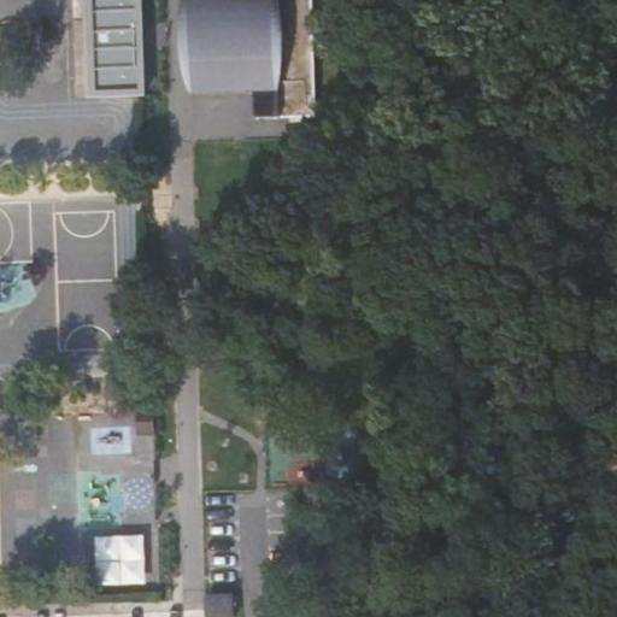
[(152,97),(150,0),(89,0),(92,98),(152,97)]
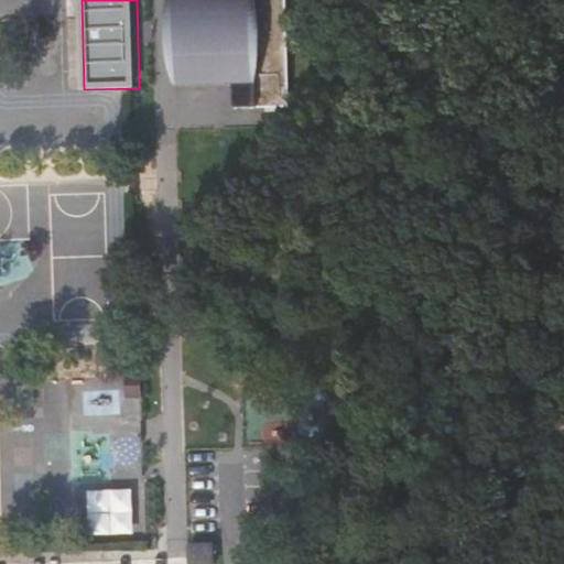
[(286,108),(282,0),(170,0),(173,87),(230,85),(230,109),(286,108)]
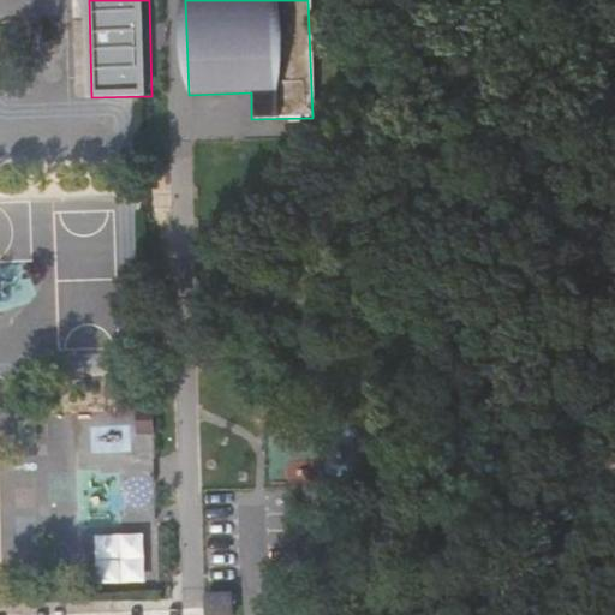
[(238,94),(206,94),(207,112),(238,112),(238,94)]
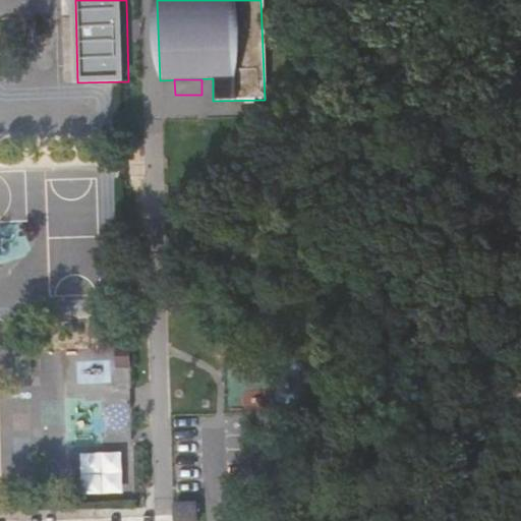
[(123,435),(124,451),(85,452),(87,494),(134,493),(132,435),(123,435)]
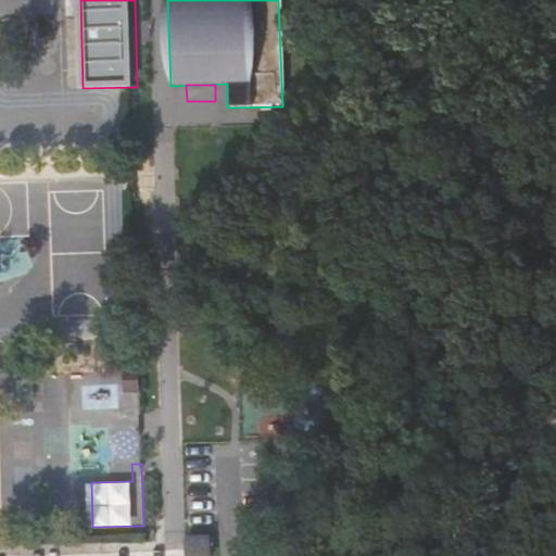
[(184,533),(185,538),(185,555),(206,555),(207,534),(184,533)]
